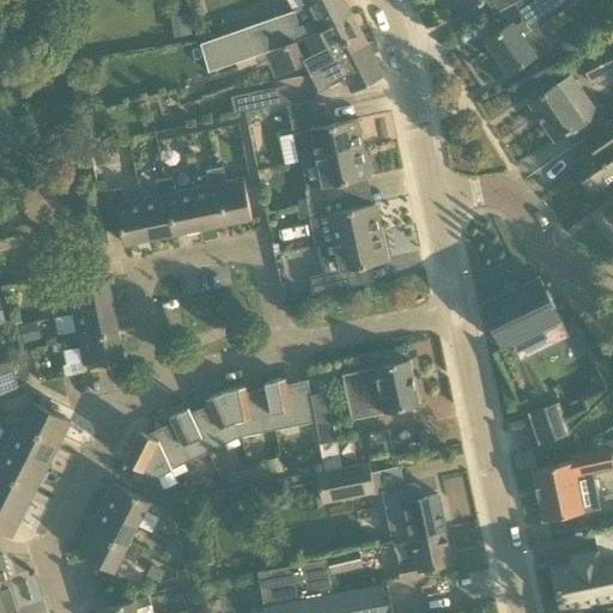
[(254,55),(274,48),(319,31),(352,14),(344,0),(303,0),(305,4),(293,12),(244,29),(254,55)]
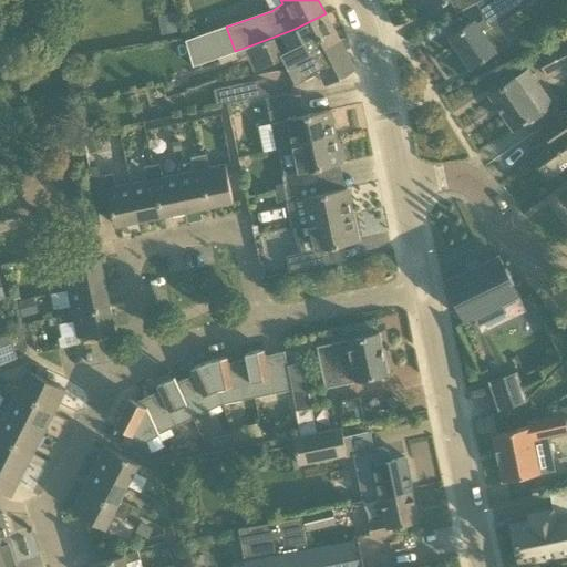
[(423,0),(431,11),(446,0),(423,0)]
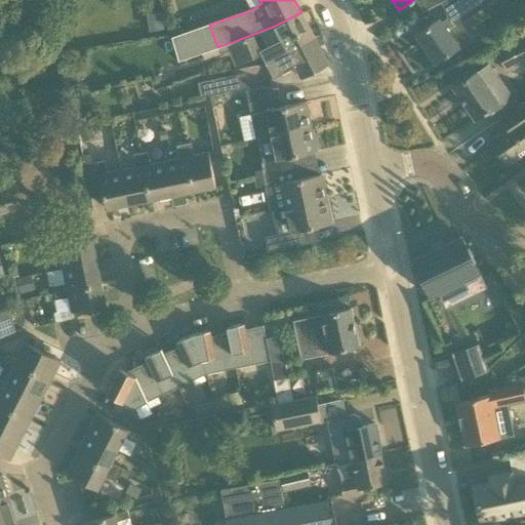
[(491,0),(443,0),(440,1),(446,14),(446,15),(447,17),(442,22),(440,17),(433,23),(416,34),(435,63),(452,51),(459,46),(471,38),(460,23),(492,0),(491,0)]
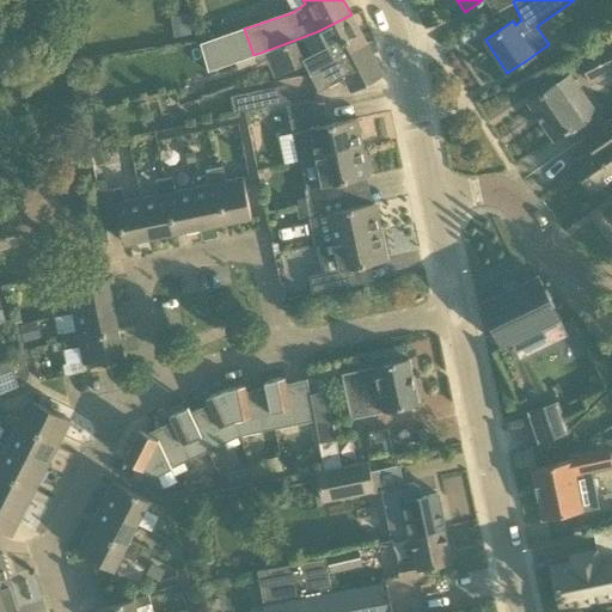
[(352,14),(318,31),(274,48),(285,72),(304,62),(310,73),(367,44),(352,14)]
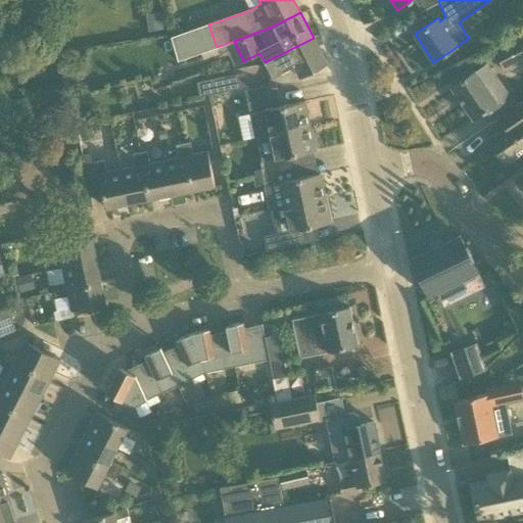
[(522,37),(495,51),(505,69),(522,59),(522,37)]
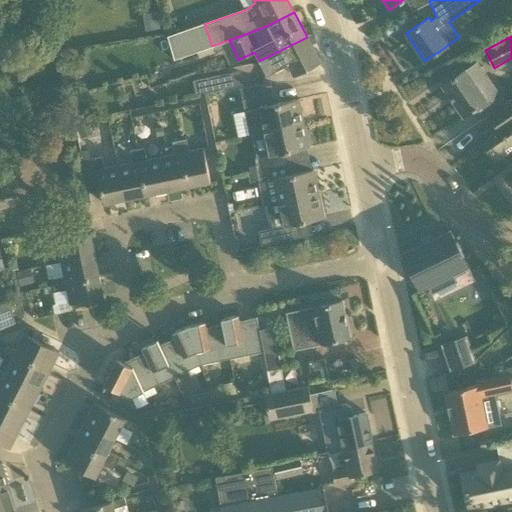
[(320,63),(307,37),(259,61),(267,76),(287,65),(293,77),(320,63)]
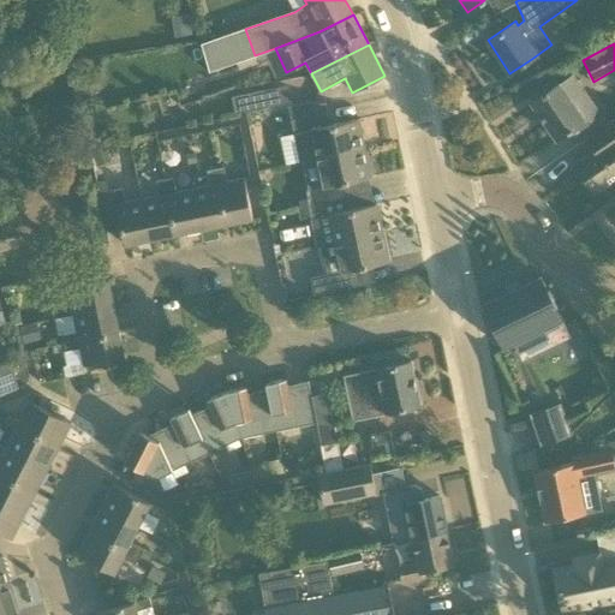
[(579,143),(583,141),(607,124),(573,73),(530,103),(556,141),(569,132),(579,143)]
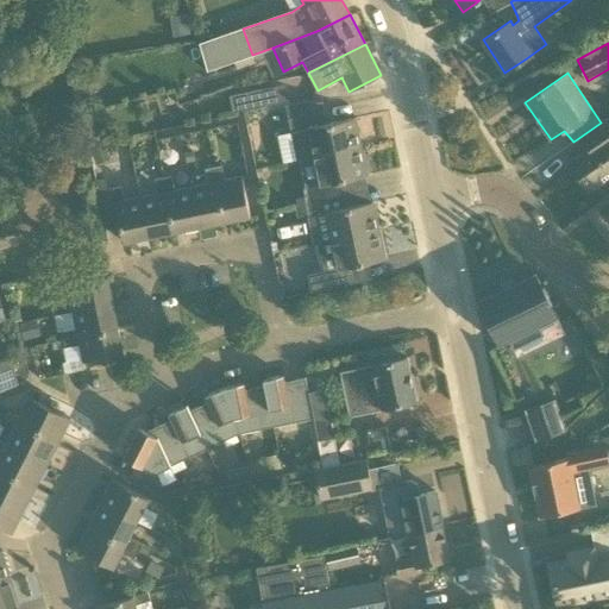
[(228,96),(232,113),(265,106),(262,89),(228,96)]
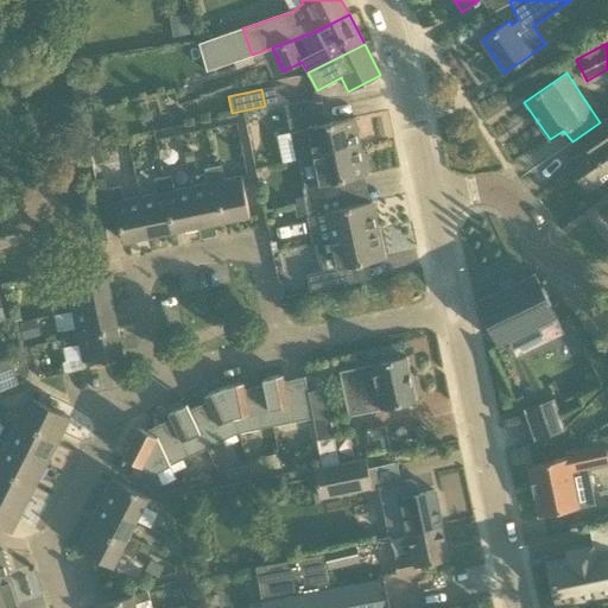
[(361,147),(354,118),(327,124),(322,102),(291,103),(286,114),(291,133),(296,159),(299,158),(299,159),(314,157),(314,158),(361,147)]
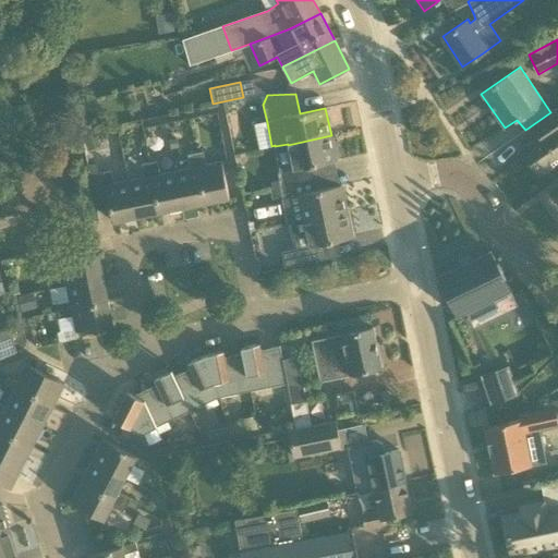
[(86,101),(77,104),(81,119),(89,117),(86,101)]
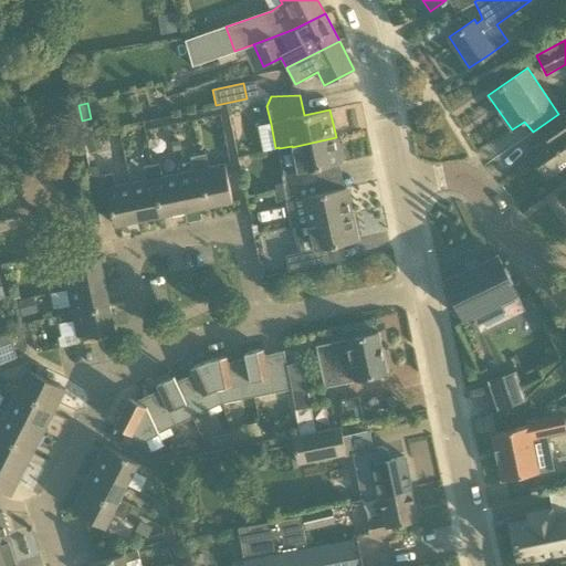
[(527,152),(546,179),(565,165),(565,108),(558,114),(536,129),(537,130),(544,140),(527,152)]
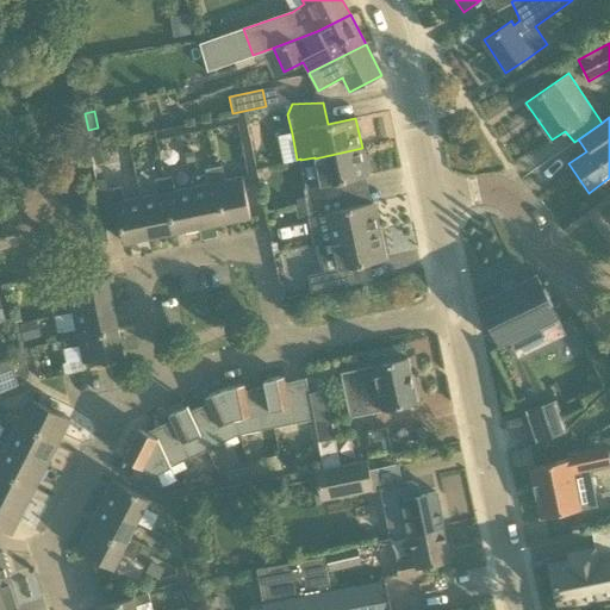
[(315,159),(321,185),(303,188),(306,203),(294,205),(294,207),(343,197),(340,181),(368,176),(362,148),(315,159)]
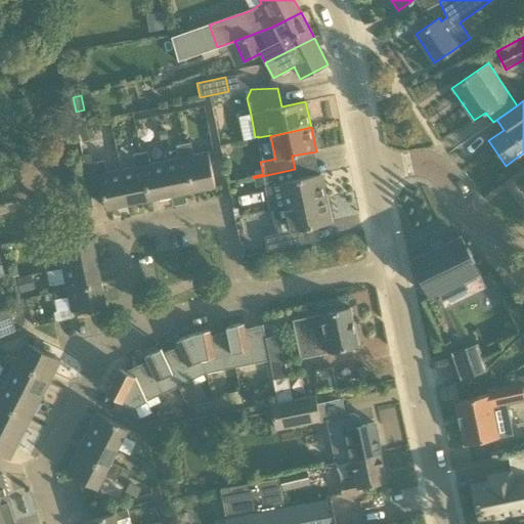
[(183,143),(192,190),(215,186),(208,153),(193,156),(190,142),(183,143)]
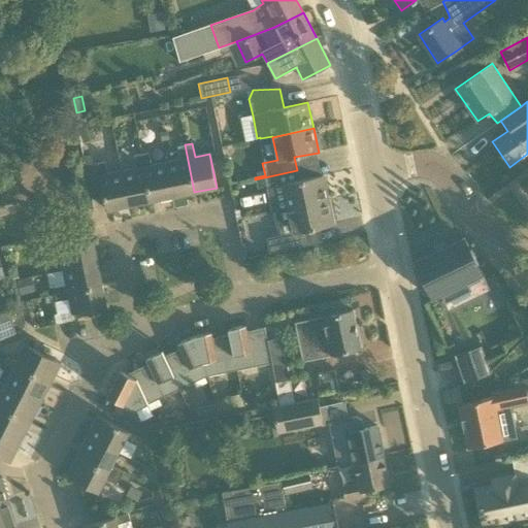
[(180,160),(165,163),(172,197),(194,192),(185,144),(177,146),(180,160)]
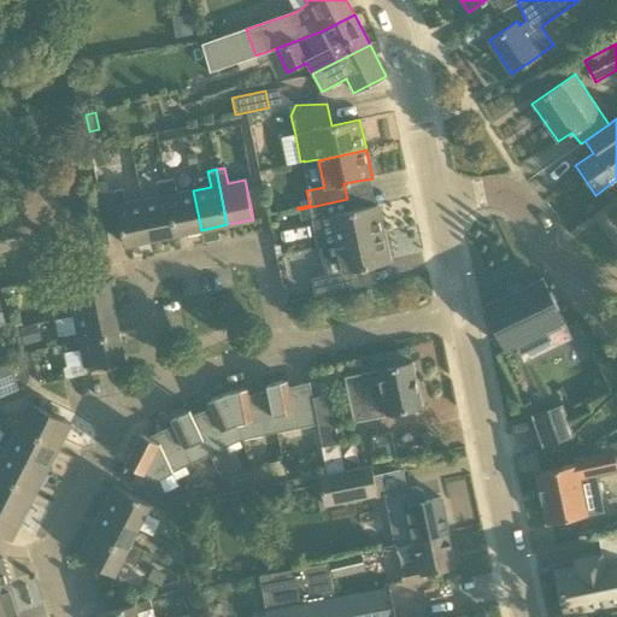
[(165,180),(176,235),(201,230),(193,191),(177,194),(174,178),(165,180)]
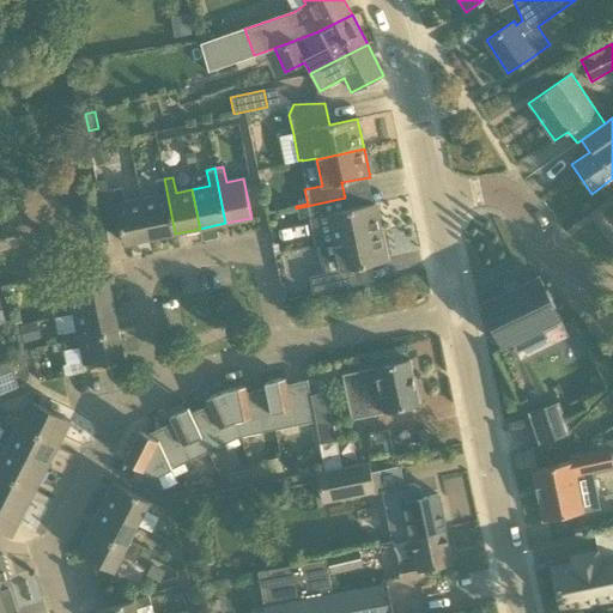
[(141,199),(150,238),(175,234),(164,178),(155,181),(155,180),(138,183),(141,199)]
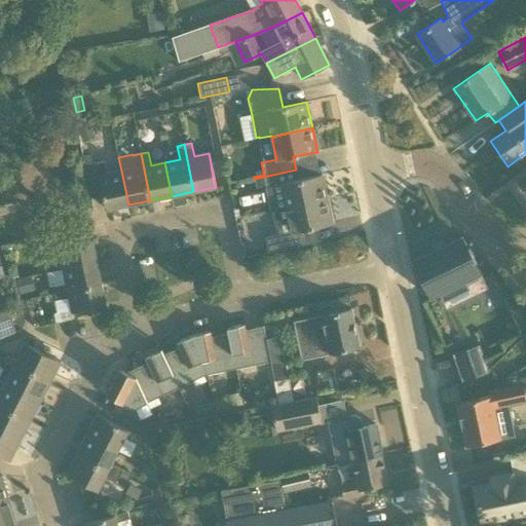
[(106,210),(128,204),(121,171),(107,174),(104,161),(84,164),(87,178),(99,176),(106,210)]
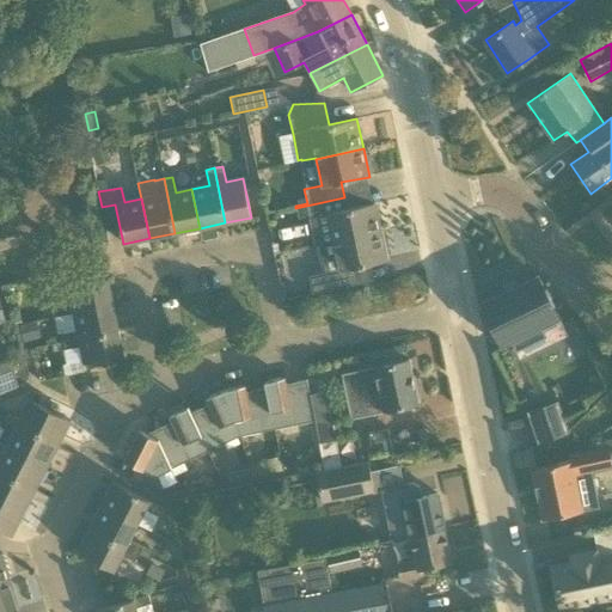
[(319,248),(381,234),(374,202),(347,208),(344,197),(295,208),(299,219),(310,216),(311,218),(308,218),(314,246),(318,245),(319,248)]
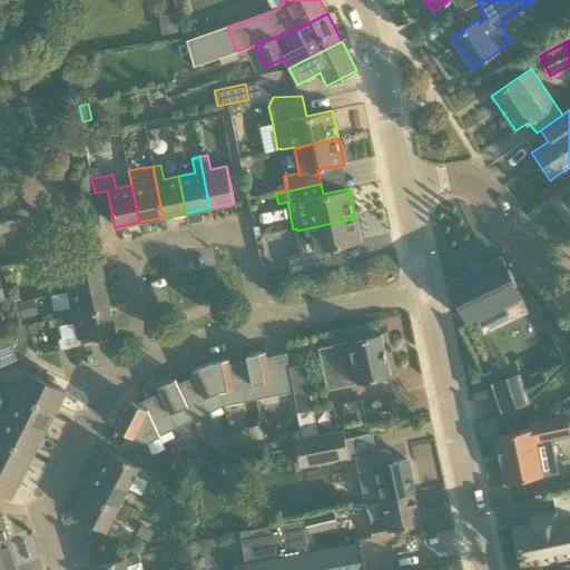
[(297,231),(302,254),(287,257),(291,274),(337,264),(334,248),(361,243),(355,218),(297,231)]
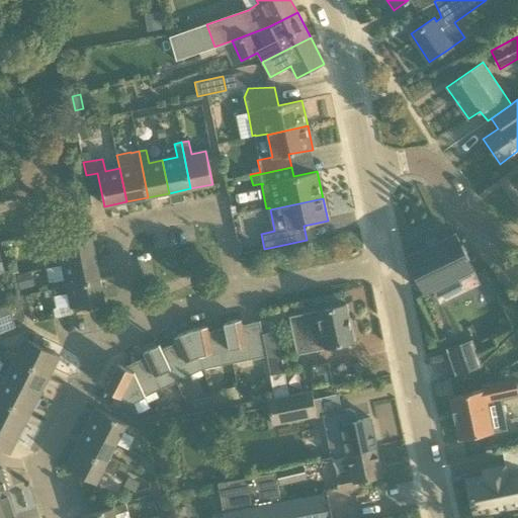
[(427,287),(431,297),(457,288),(454,279),(470,273),(466,262),(468,261),(463,246),(461,247),(458,235),(406,252),(410,264),(408,264),(413,279),(415,279),(419,290),(427,287)]
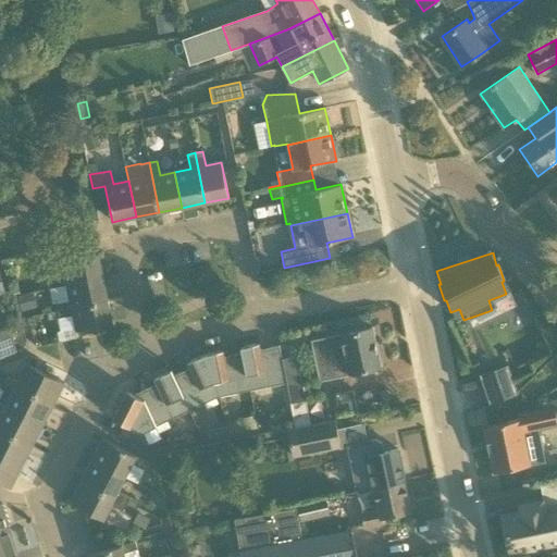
[(66,285),(102,277),(98,254),(60,261),(60,262),(48,264),(50,273),(63,270),(66,285)]
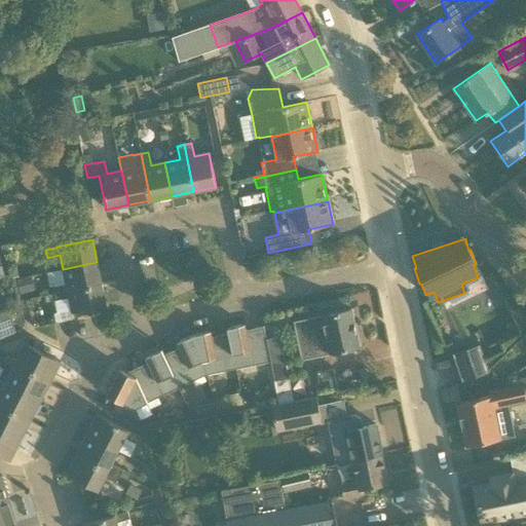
[(54,293),(102,284),(97,262),(63,269),(66,283),(52,286),(54,293)]
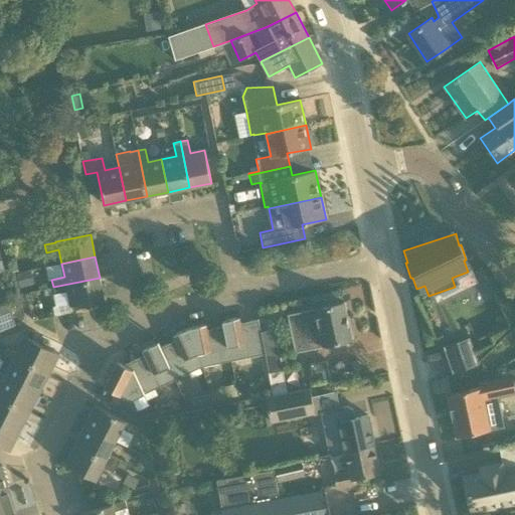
[(30,271),(16,275),(20,286),(33,282),(30,271)]
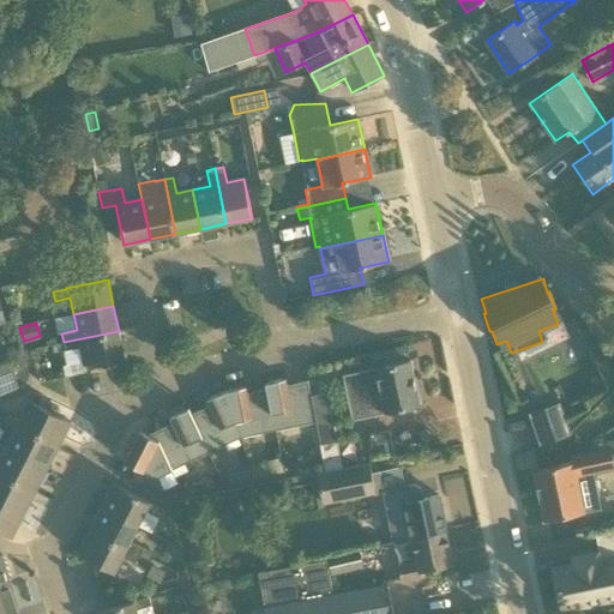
[(64,342),(52,344),(54,354),(65,350),(80,348),(84,366),(124,357),(119,331),(64,342)]
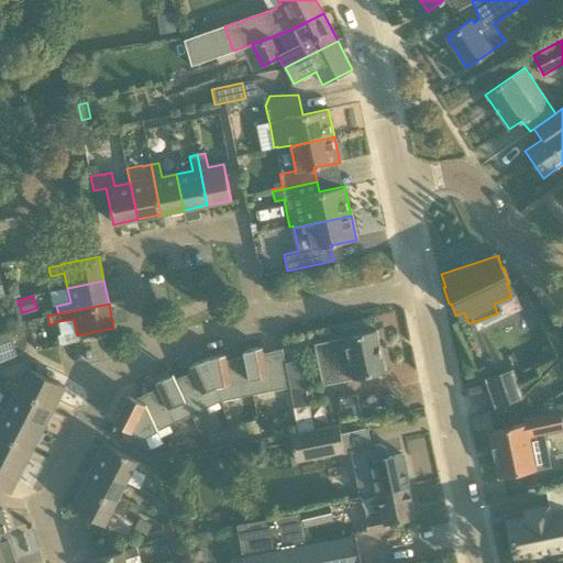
[(0,360),(17,356),(9,330),(0,332),(0,360)]
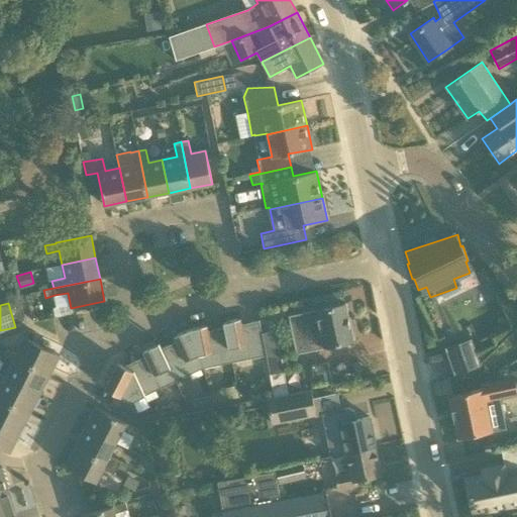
[(309,350),(333,345),(352,341),(344,304),(316,310),(317,312),(301,315),(309,350)]
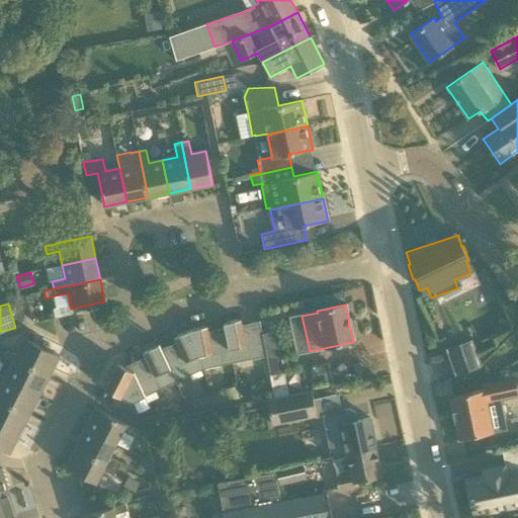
[(232,362),(266,356),(262,334),(259,322),(242,325),(241,320),(224,323),(225,329),(232,362)]
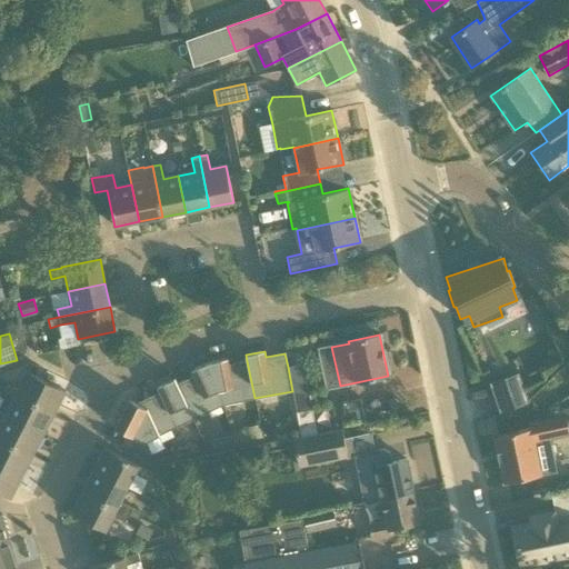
[(227,359),(209,362),(223,406),(255,398),(247,361),(228,365),(227,359)]
